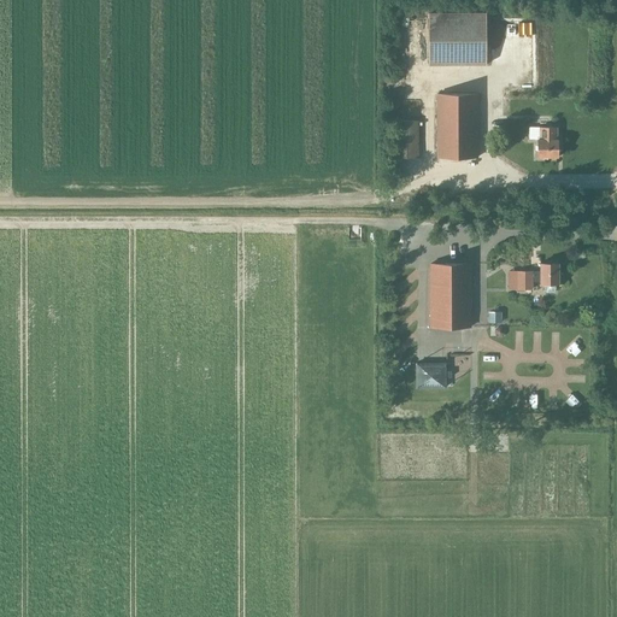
[(428,15),(428,65),(486,65),(486,15),(428,15)]
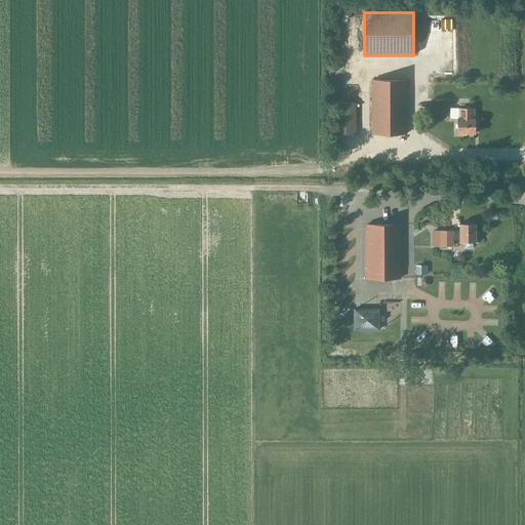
[(405,134),(405,80),(371,80),(371,134),(405,134)]
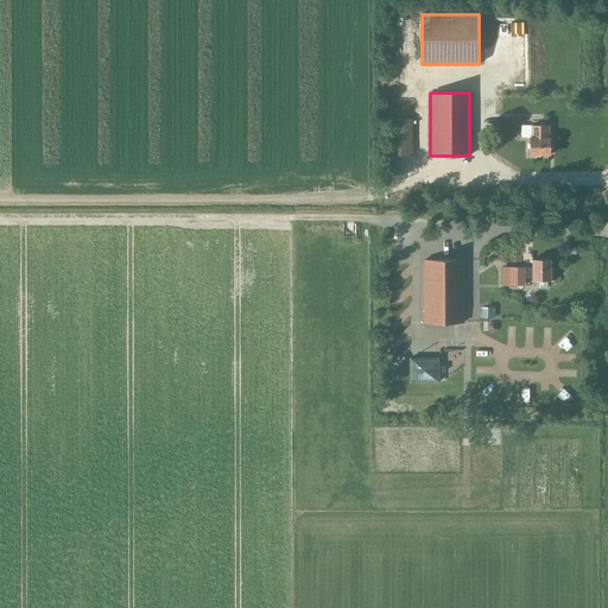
[(390,156),(412,156),(411,119),(388,119),(390,156)]
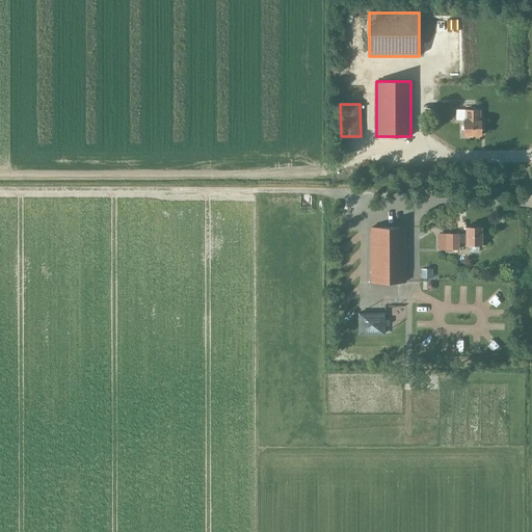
[(462,120),(462,135),(481,135),(481,120),(479,120),(479,109),(464,109),(464,120),(462,120)]
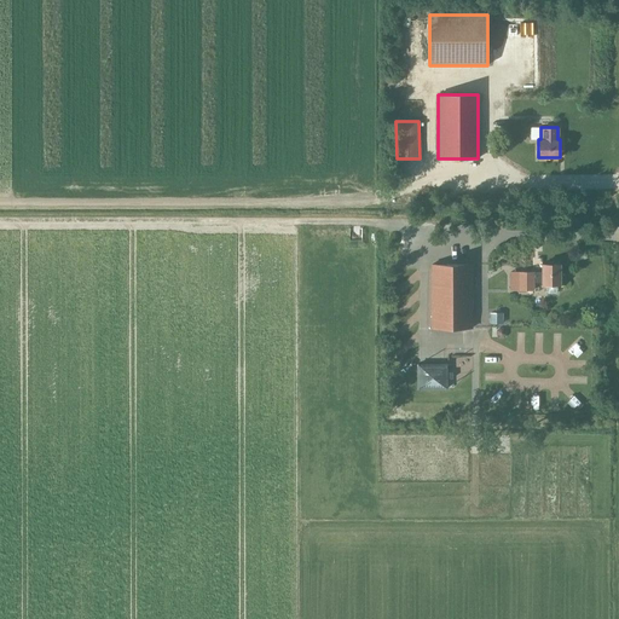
[(432,265),(432,328),(472,328),(472,264),(432,265)]
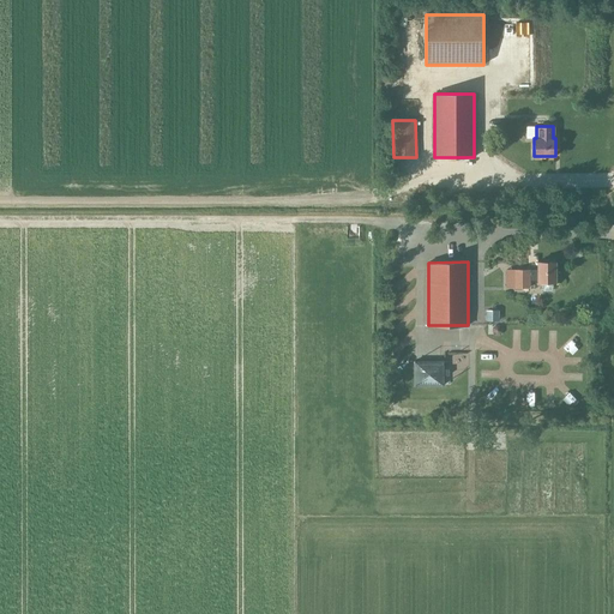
[(537,270),(529,270),(515,270),(515,288),(529,288),(529,281),(537,281),(537,283),(541,283),(541,292),(553,292),(552,283),(555,283),(555,262),(537,263),(537,270)]
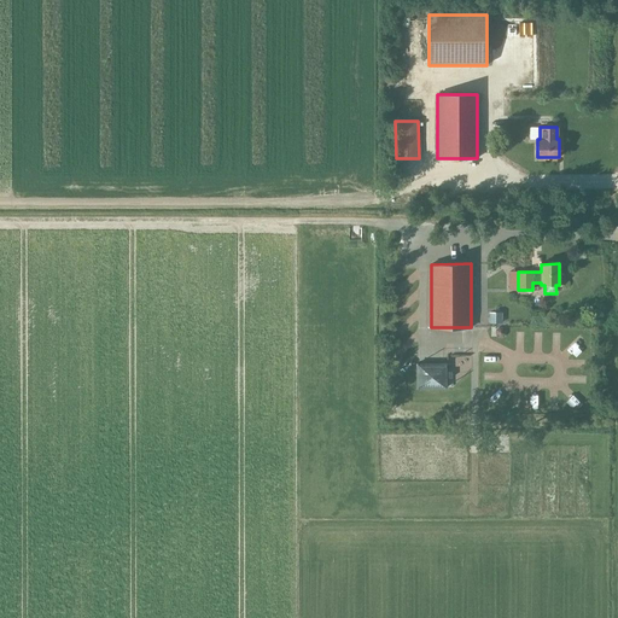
[(508,318),(508,307),(496,307),(495,318),(508,318)]
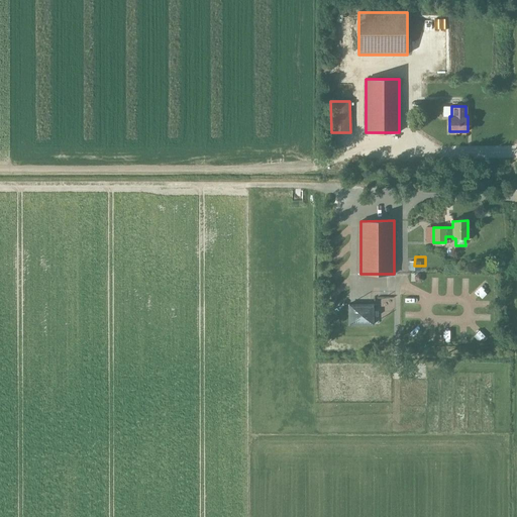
[(347,325),(374,325),(374,303),(347,304),(347,325)]
